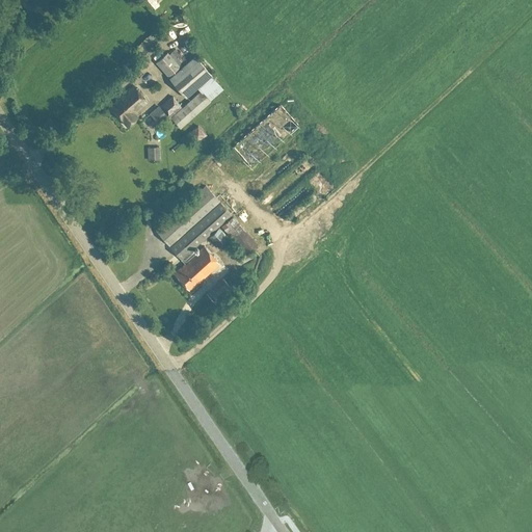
[(147,56),(165,37),(156,28),(137,48),(147,56)]
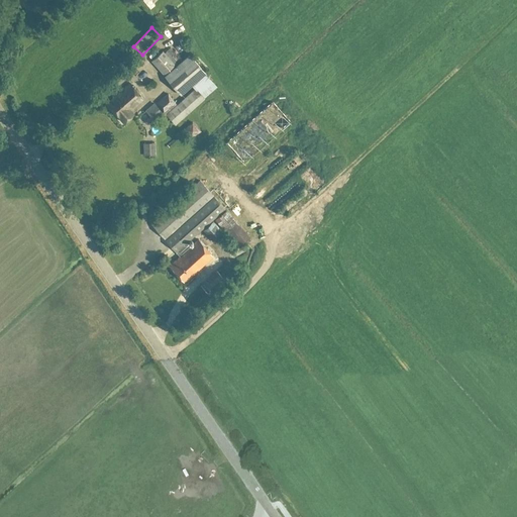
[(171,46),(164,53),(163,50),(151,61),(164,75),(175,65),(182,59),(171,46)]
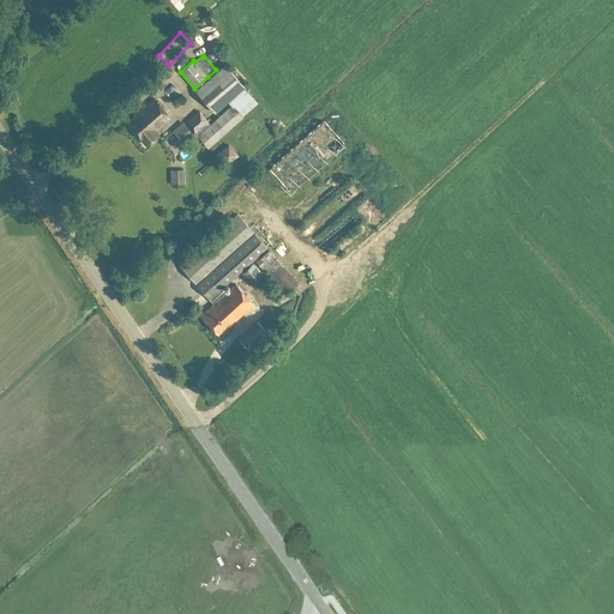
[(226,64),(196,90),(215,112),(245,85),(226,64)]
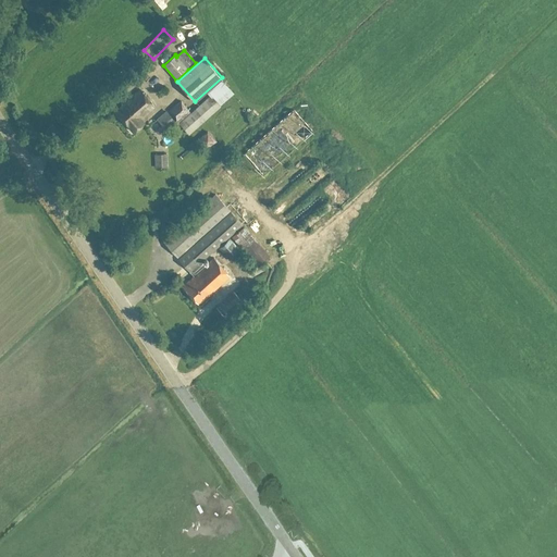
[(115,110),(133,131),(144,122),(140,119),(155,107),(139,89),(115,110)]
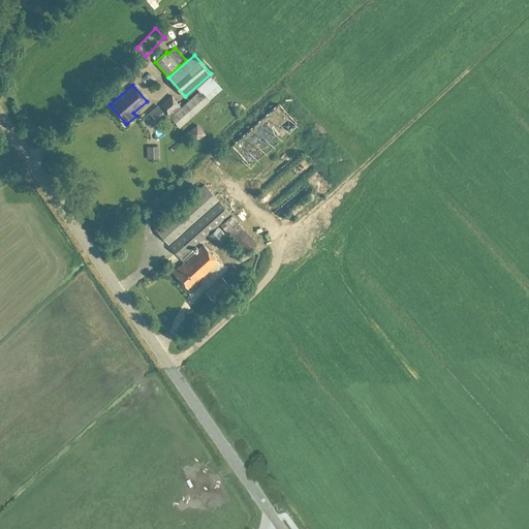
[(179,127),(210,100),(199,89),(169,116),(179,127)]
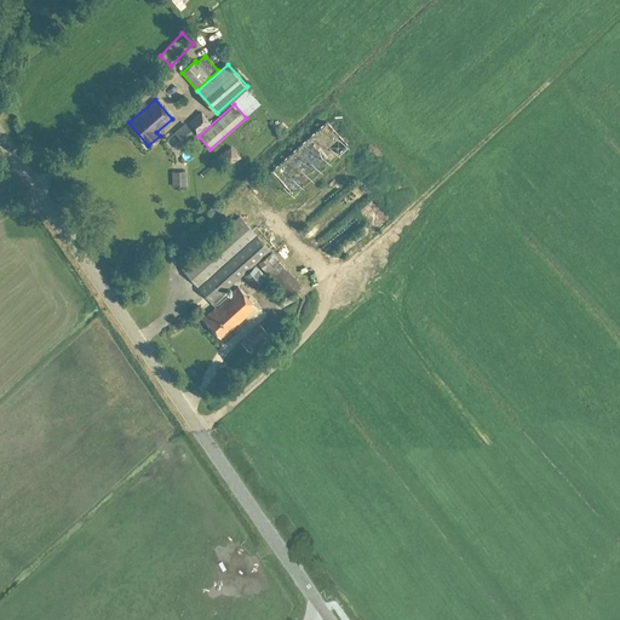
[(206,122),(196,112),(185,121),(195,132),(206,122)]
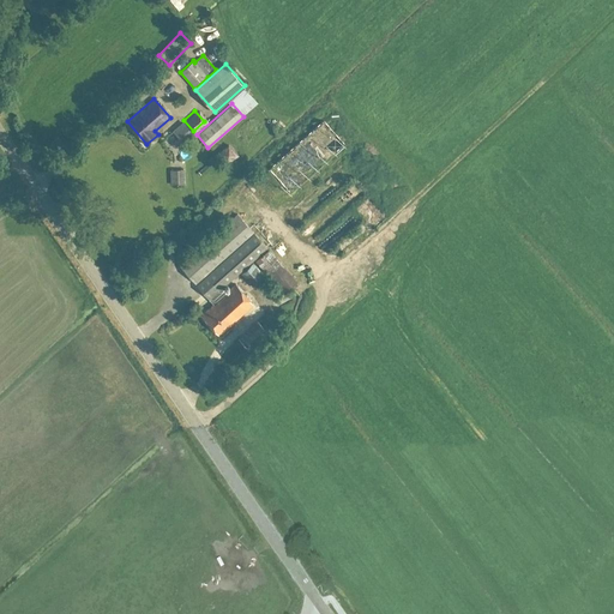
[(193,133),(184,121),(173,130),(182,142),(193,133)]
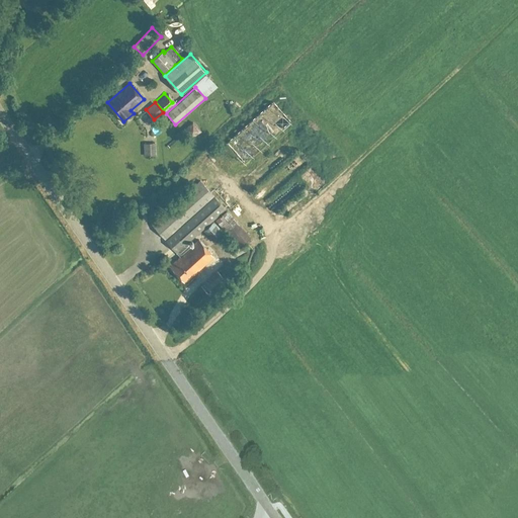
[(266,108),(219,149),(237,169),(283,128),(266,108)]
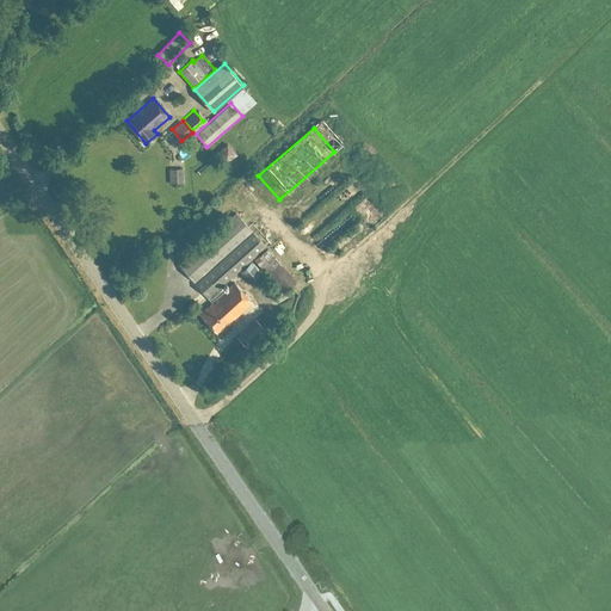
[(193,141),(184,144),(187,153),(197,148),(193,141)]
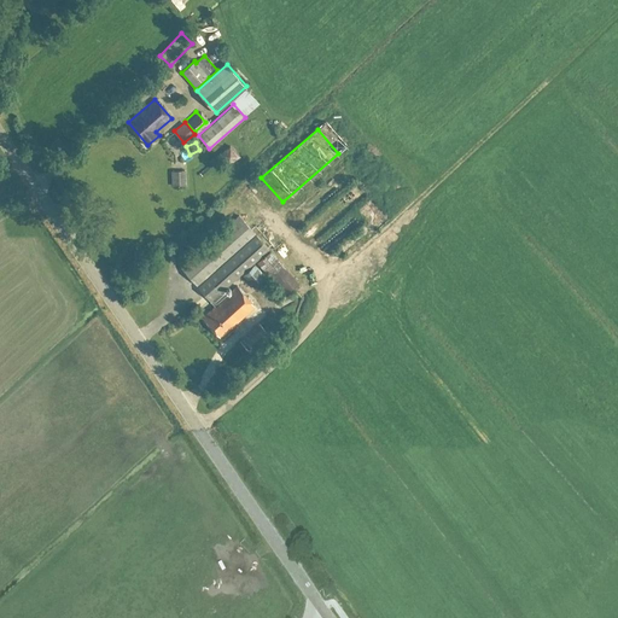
[(237,155),(229,145),(220,153),(227,163),(237,155)]
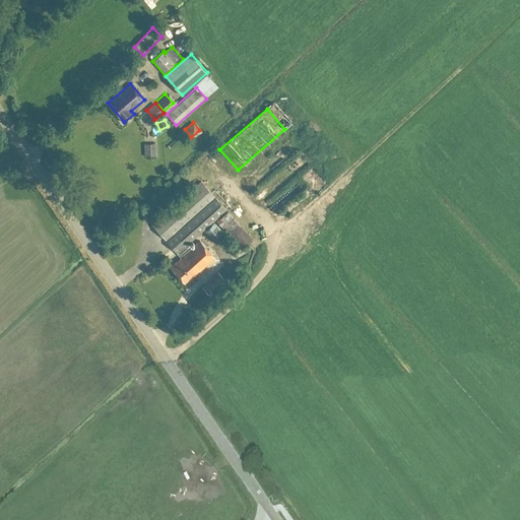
[(157,156),(156,143),(144,143),(145,156),(157,156)]
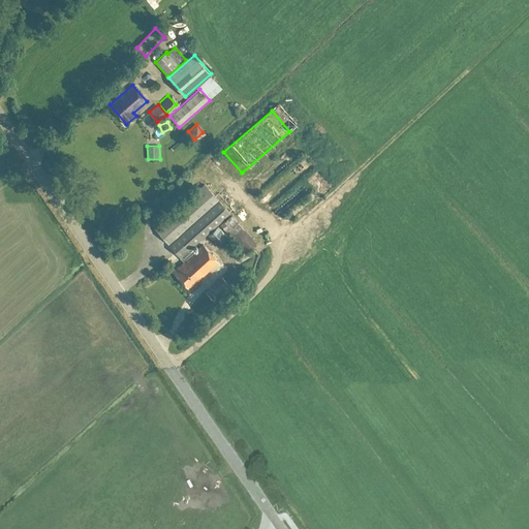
[(215,154),(206,164),(215,174),(225,162),(215,154)]
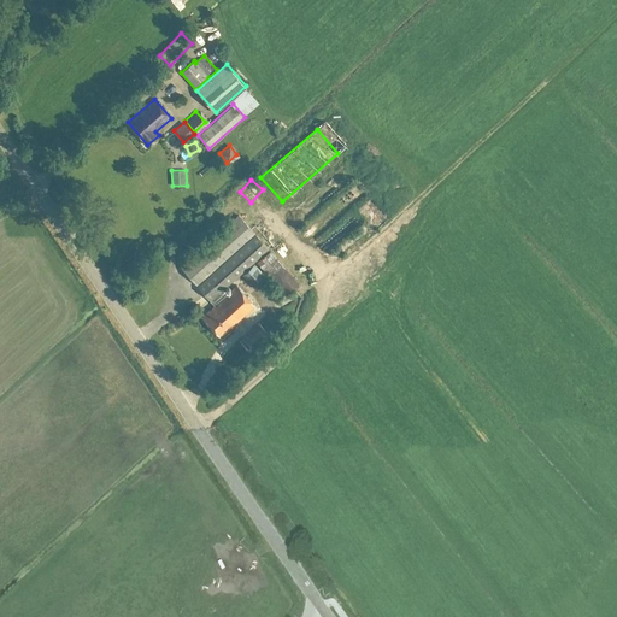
[(236,286),(227,294),(222,289),(269,250),(256,234),(239,215),(180,266),(198,286),(197,287),(215,306),(203,316),(221,336),(254,306),(236,286)]
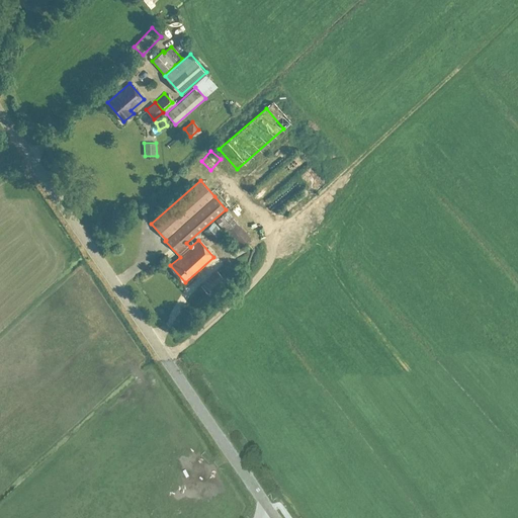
[(217,270),(200,285),(211,297),(228,282),(217,270)]
